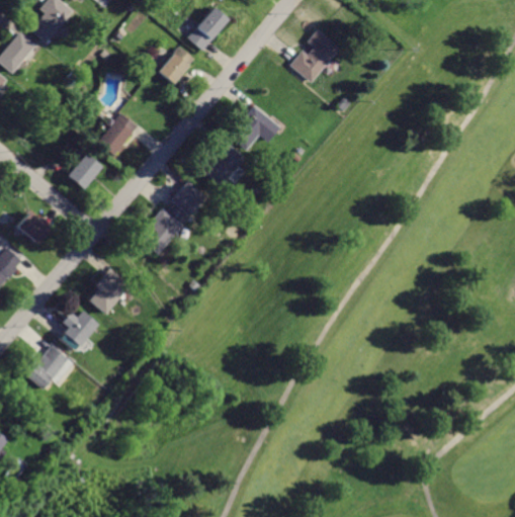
[(60,0),(49,0),(41,9),(46,13),(30,30),(48,45),(75,12),(60,0)]
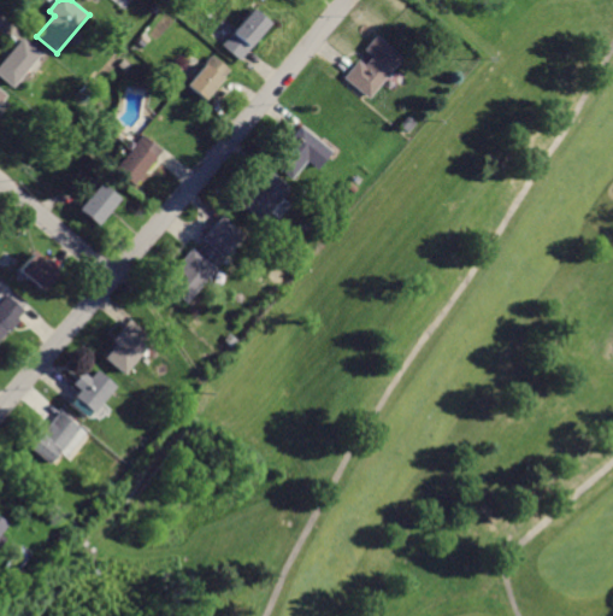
[(252,9),(223,45),(242,60),(271,25),(252,9)]
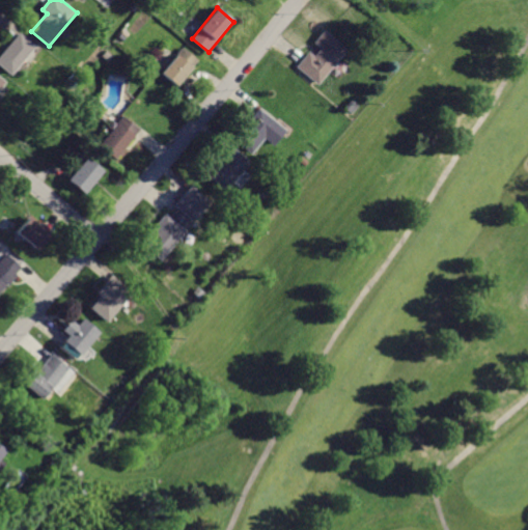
[(324,30),(313,43),(321,48),(314,55),(311,52),(299,67),(320,84),(348,49),(324,30)]
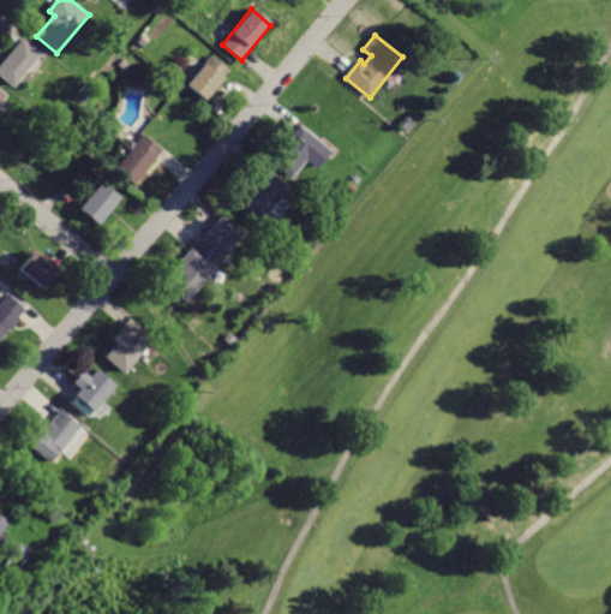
[(23,39),(0,67),(0,75),(17,88),(43,55),(23,39)]
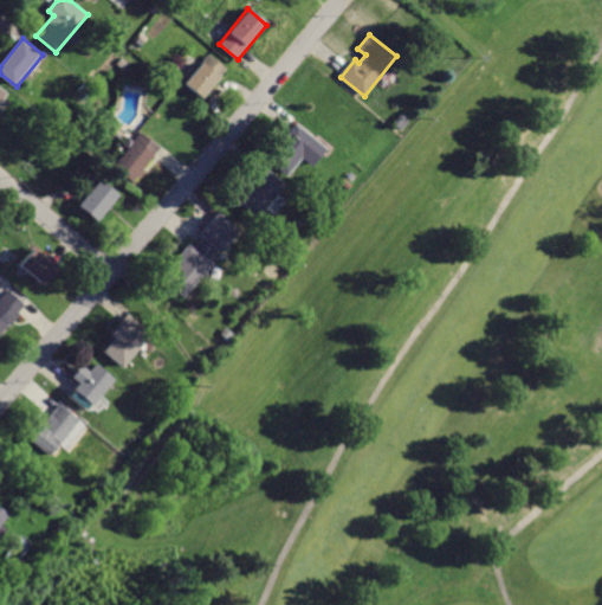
[(209,53),(183,84),(201,100),(227,69),(209,53)]
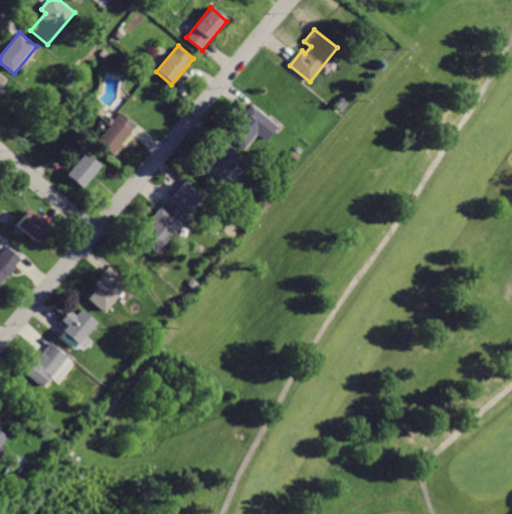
[(0,90),(9,79),(0,71),(0,90)]
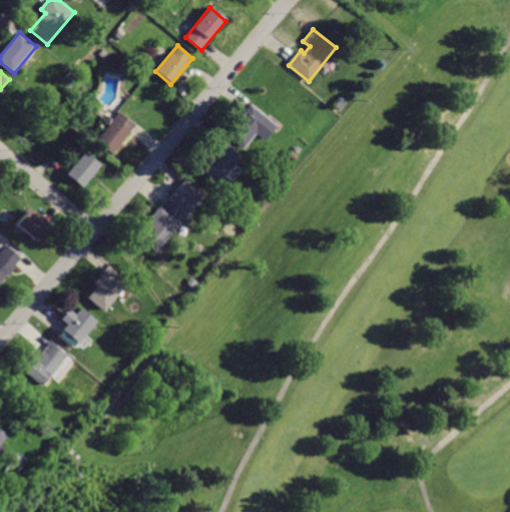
[(249,103),(226,133),(243,147),(256,132),(265,140),(277,125),(249,103)]
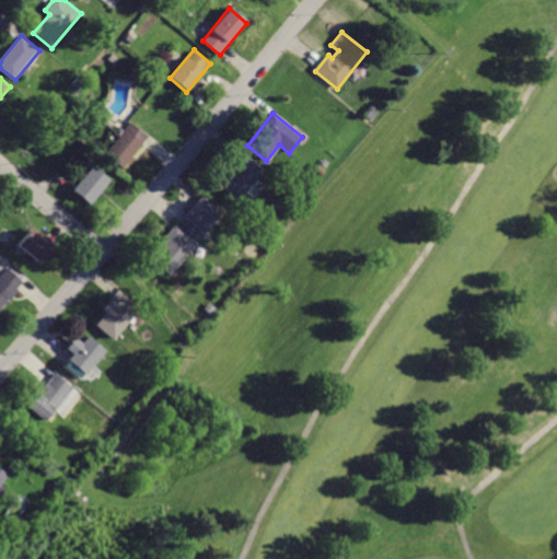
[(130,121),(104,154),(122,169),(148,135),(130,121)]
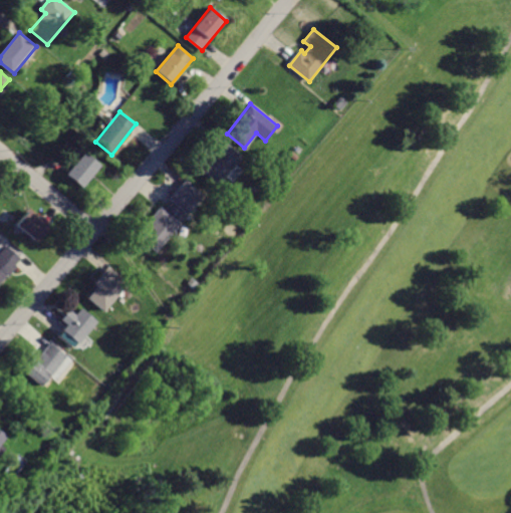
[(222,140),(213,152),(217,156),(204,172),(220,185),(243,156),(222,140)]
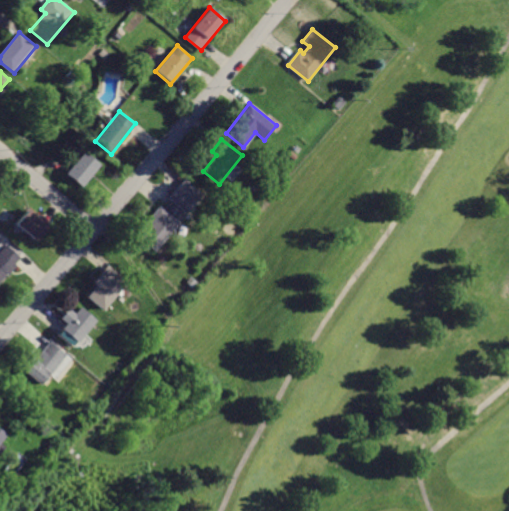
[(84,151),(65,173),(82,188),(101,165),(84,151)]
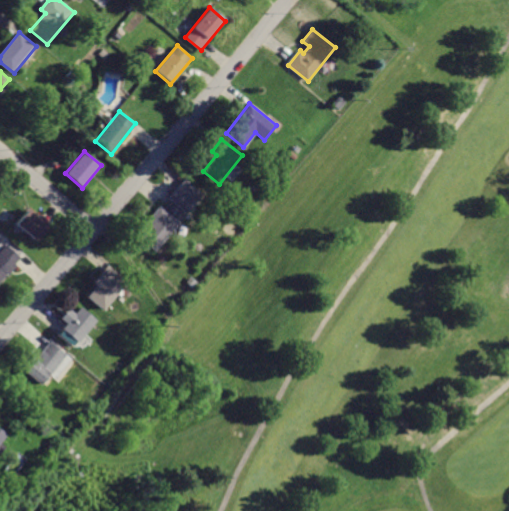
[(185,179),(167,200),(172,204),(165,211),(160,206),(144,225),(147,228),(138,238),(154,252),(178,225),(175,223),(201,194),(185,179)]
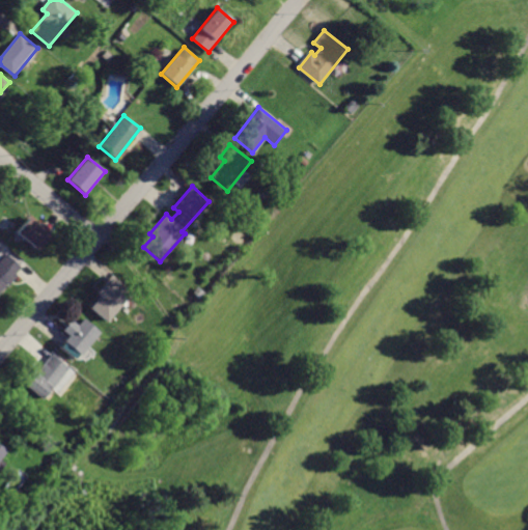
[(30,219),(17,234),(38,252),(52,236),(30,219)]
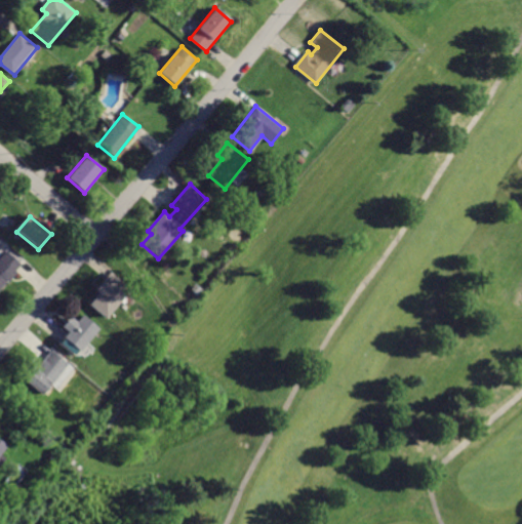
[(9,251),(0,262),(0,290),(7,283),(9,285),(19,273),(17,272),(24,265),(9,251)]
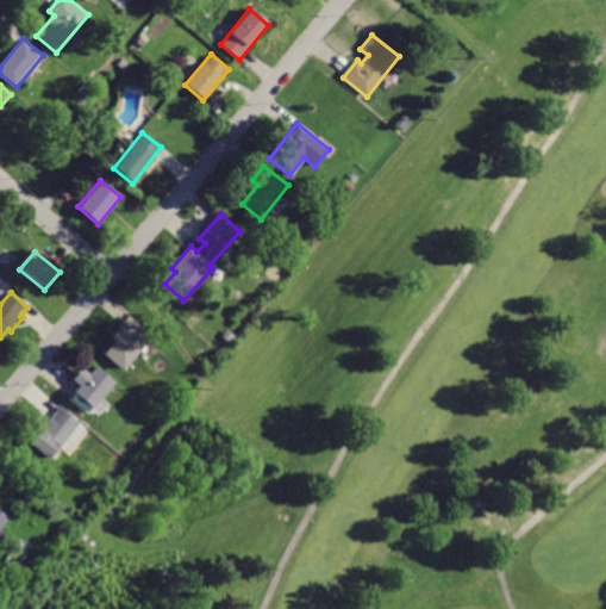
[(132,315),(112,339),(116,342),(106,354),(126,371),(156,335),(132,315)]
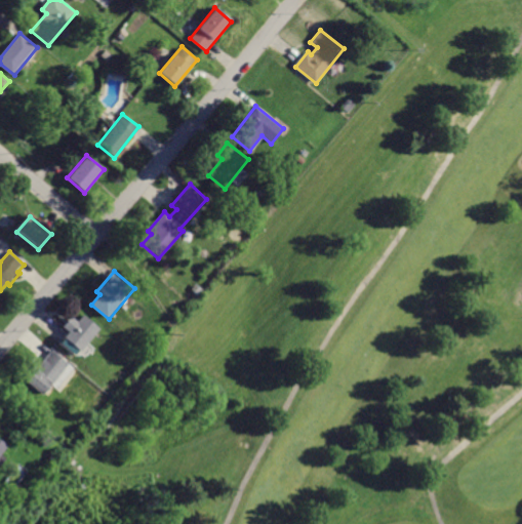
[(72,317),(63,328),(69,333),(63,339),(81,355),(102,329),(86,317),(81,325),(72,317)]
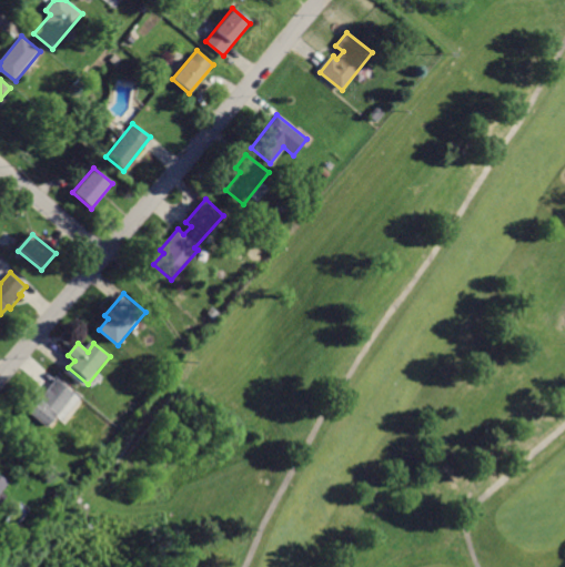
[(60,378),(29,417),(47,432),(58,418),(63,423),(83,397),(60,378)]
